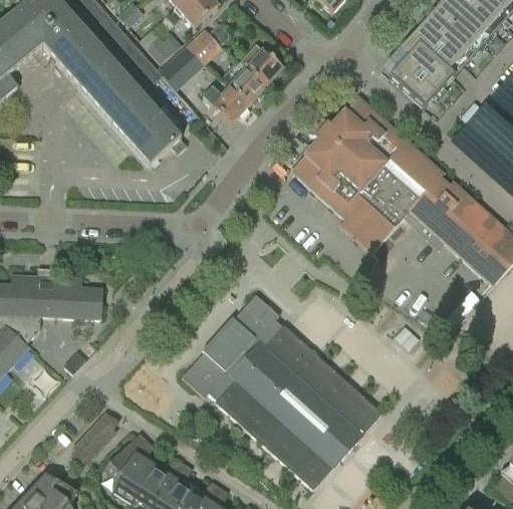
[(0,98),(17,84),(9,75),(43,45),(150,166),(172,146),(178,154),(187,145),(58,0),(23,0),(0,21),(0,98)]
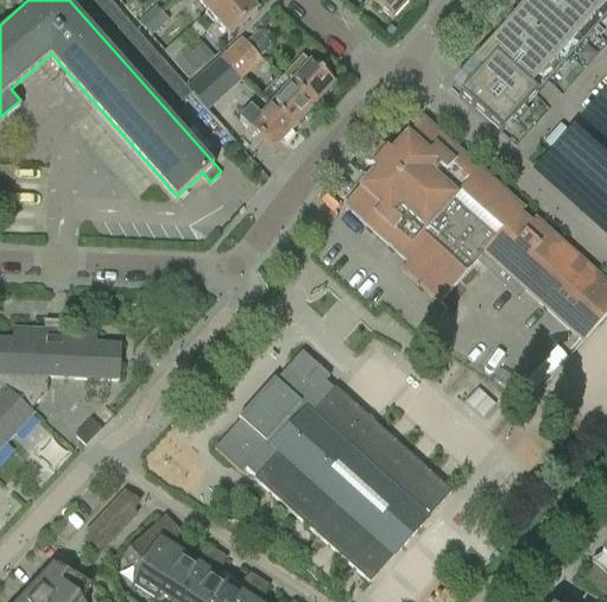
[(193,90),(191,88),(112,0),(95,0),(183,99),(193,90)]
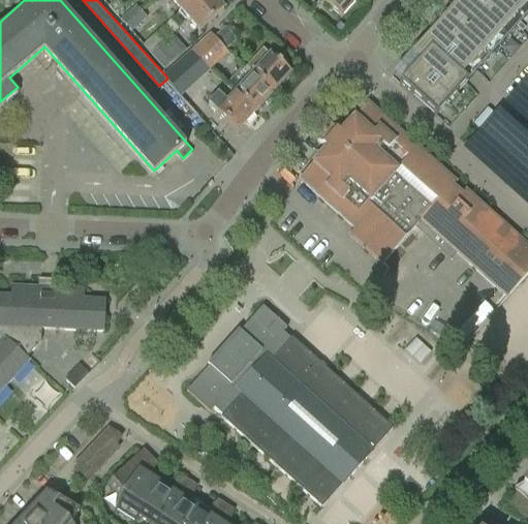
[(177,0),(200,26),(224,6),(219,0),(177,0)]
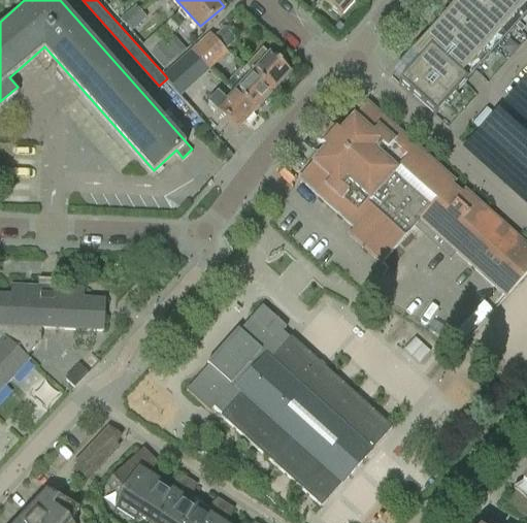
[(326,0),(340,13),(353,0),(326,0)]
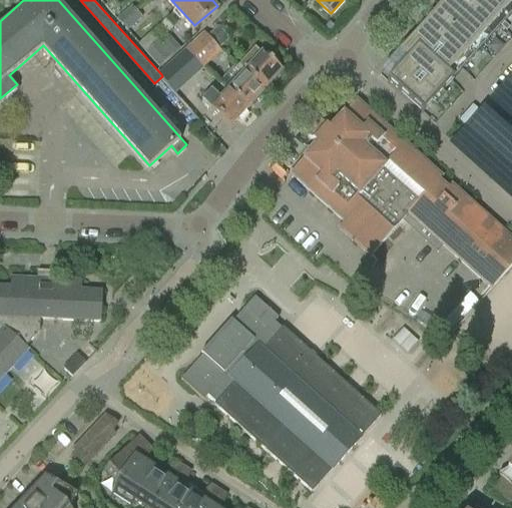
[(427,17),(420,25),(400,48),(407,55),(388,76),(424,108),(454,74),(449,69),(508,0),(440,0),(439,2),(433,10),(427,17)]
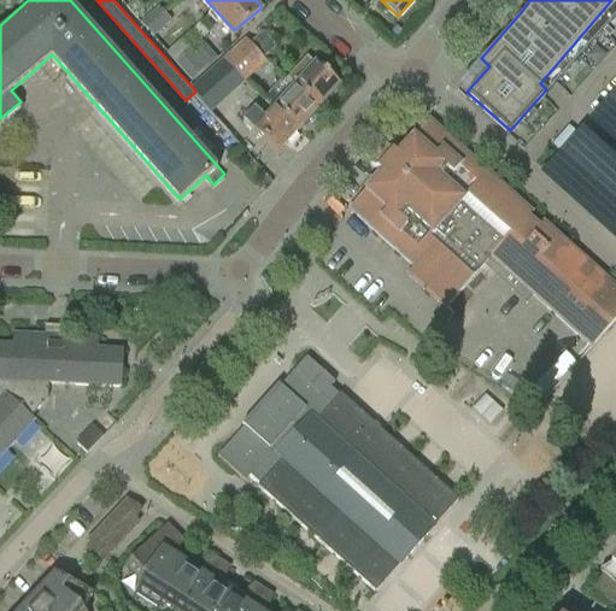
[(148,25),(166,10),(160,3),(154,7),(142,18),(148,25)]
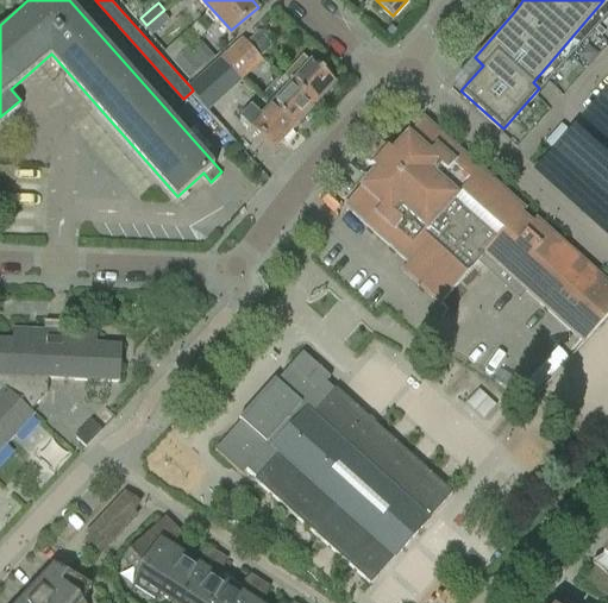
[(170,17),(164,10),(146,25),(152,32),(170,17)]
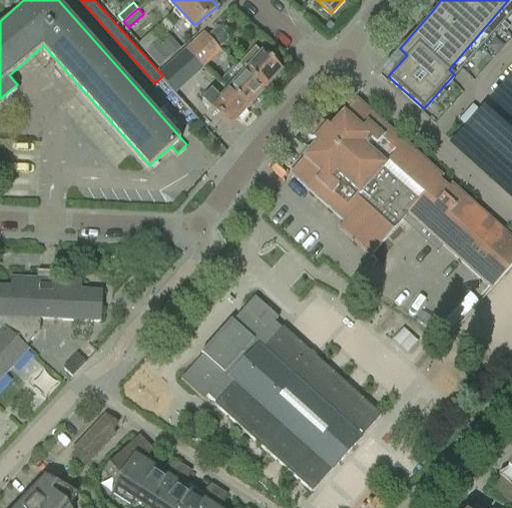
[(208,33),(219,45),(229,36),(219,24),(208,33)]
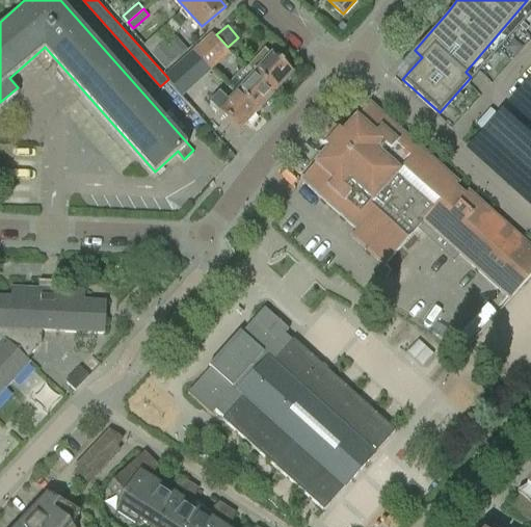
[(228,47),(216,34),(213,31),(193,48),(208,66),(219,56),(221,58),(231,51),(228,47)]
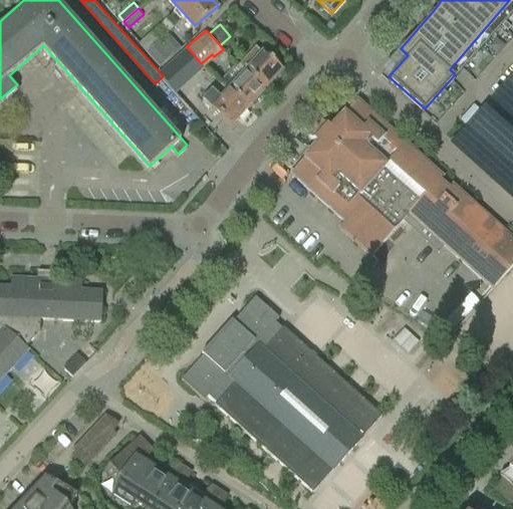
[(147,34),(141,40),(148,48),(147,49),(161,64),(182,45),(173,34),(163,43),(159,38),(155,42),(147,34)]
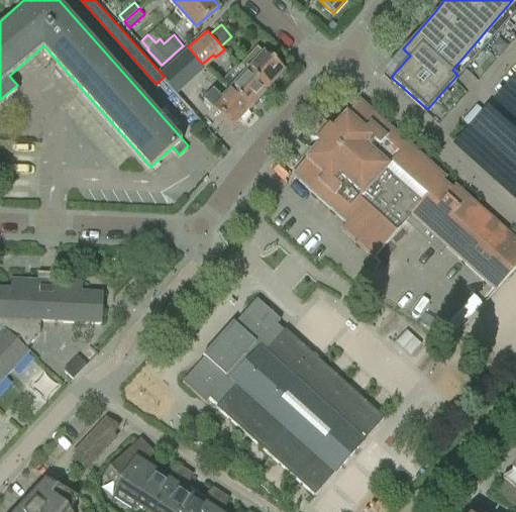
[(265,50),(247,70),(268,88),(285,69),(265,50)]
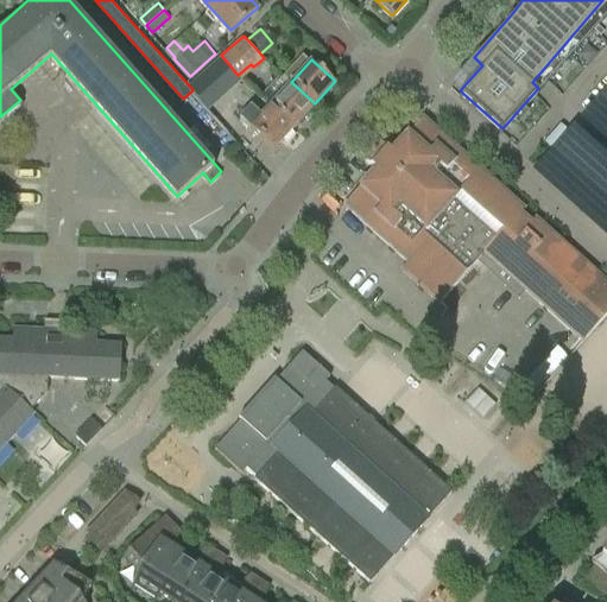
[(208,74),(191,88),(193,90),(228,131),(242,119),(274,147),(295,126),(271,105),(261,114),(252,105),(241,113),(232,101),(232,100),(208,74)]
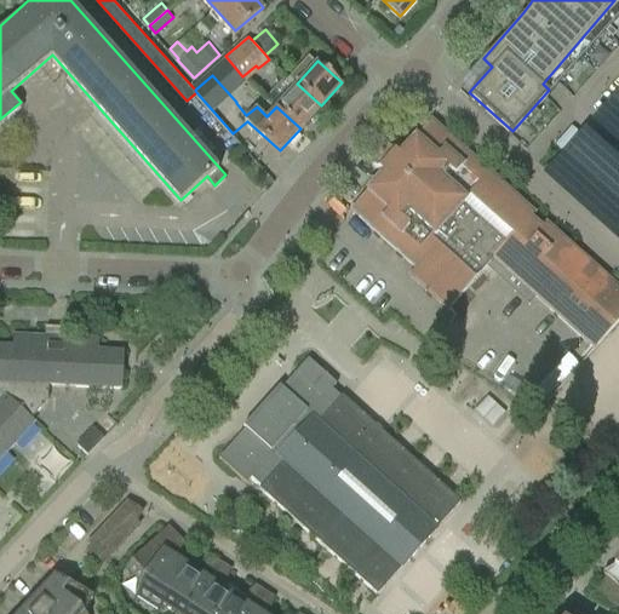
[(321,105),(297,84),(276,107),(301,128),(321,105)]
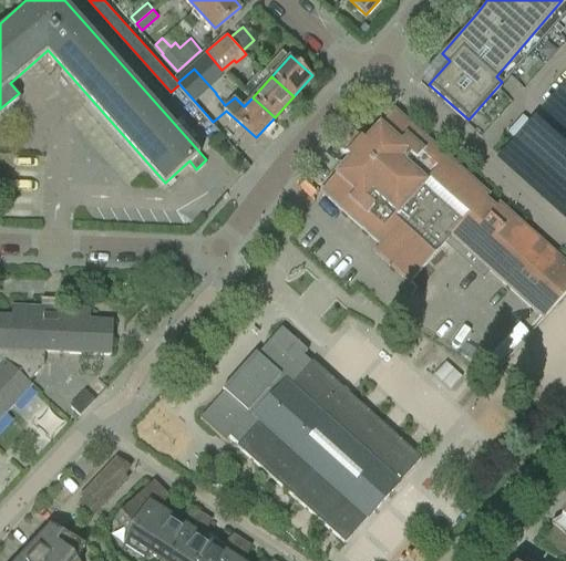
[(350,156),(321,188),(381,241),(374,247),(411,280),(446,239),(485,273),(491,267),(543,314),(565,289),(565,259),(500,200),(498,201),(490,194),(491,193),(395,106),(367,139),(356,130),(340,146),(350,156)]
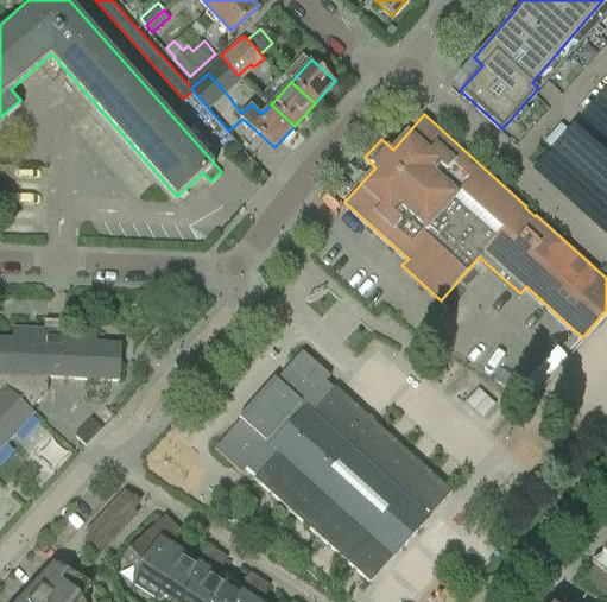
[(0,448),(35,410),(30,406),(46,387),(48,374),(120,378),(121,341),(96,340),(97,329),(12,325),(11,336),(0,335),(0,448)]
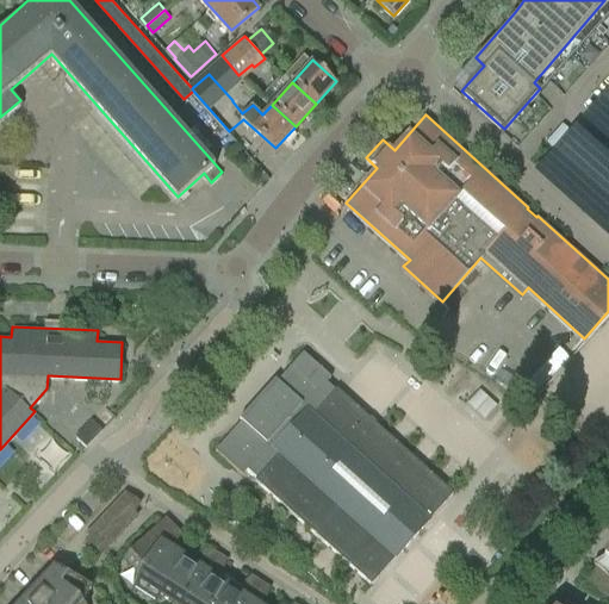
[(303,349),(215,447),(242,472),(247,467),(256,474),(254,477),(372,580),(453,491),(336,385),(335,387),(327,379),(330,374),(303,349)]
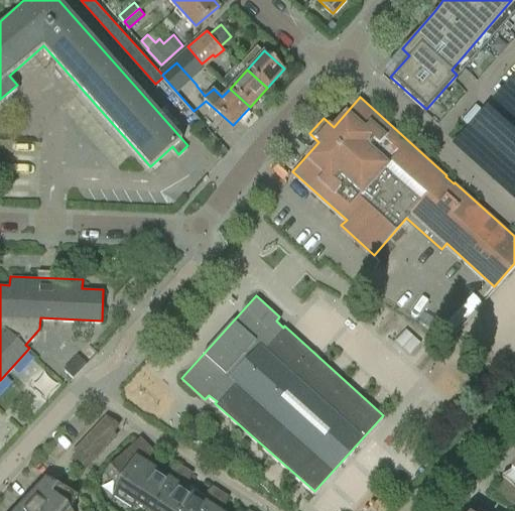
[(78,353),(65,367),(74,376),(87,361),(78,353)]
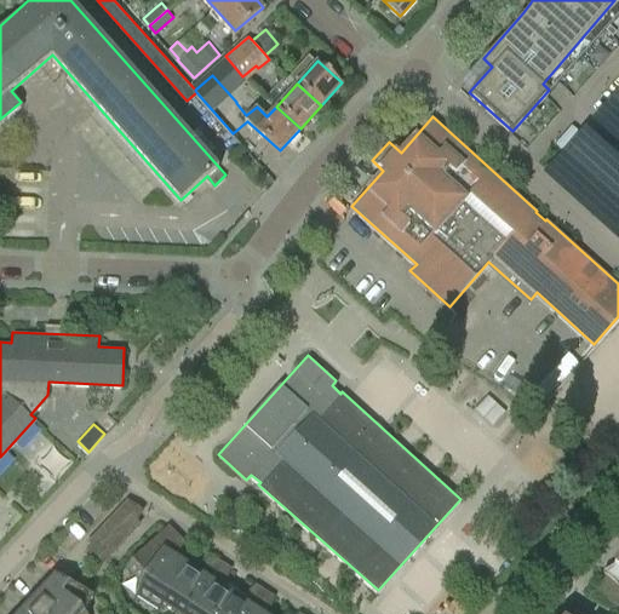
[(127,498),(120,506),(129,511),(135,503),(127,498)]
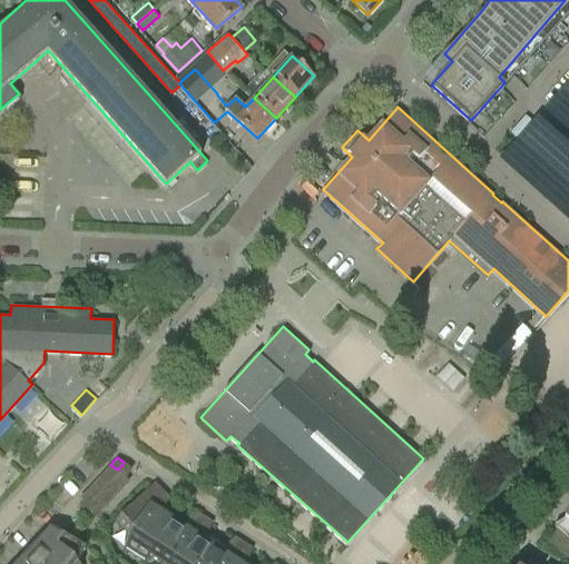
[(118,470),(110,465),(102,473),(111,480),(119,472),(118,470)]
